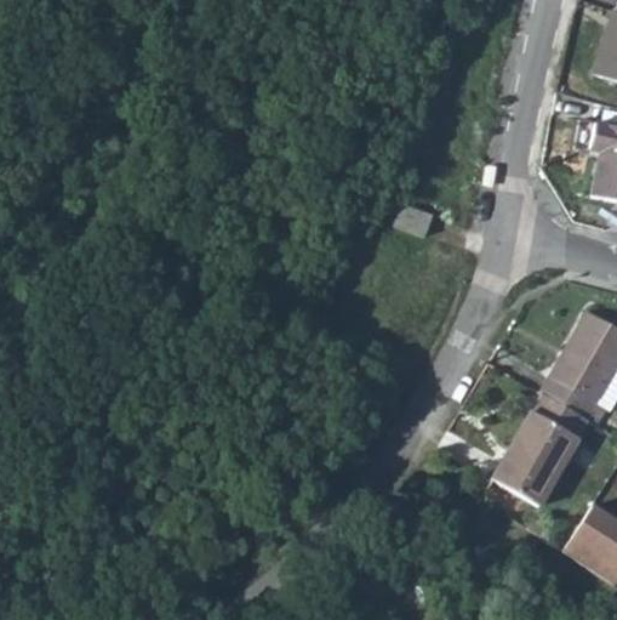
[(616,21),(611,20),(593,84),(616,90),(616,21)]
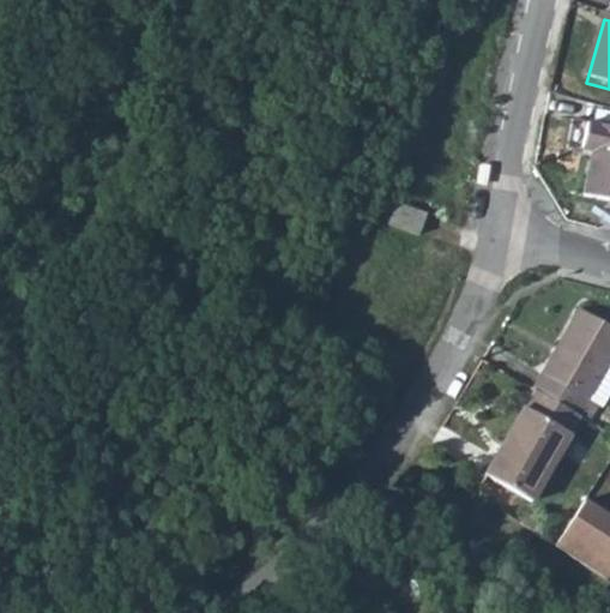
[(609,130),(584,126),(579,152),(591,154),(583,197),(585,198),(609,202),(609,130)]
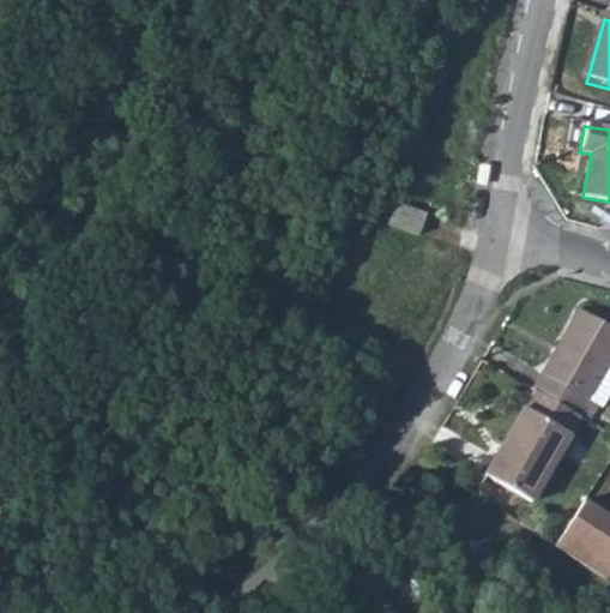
[(429,214),(400,203),(392,223),(422,234),(429,214)]
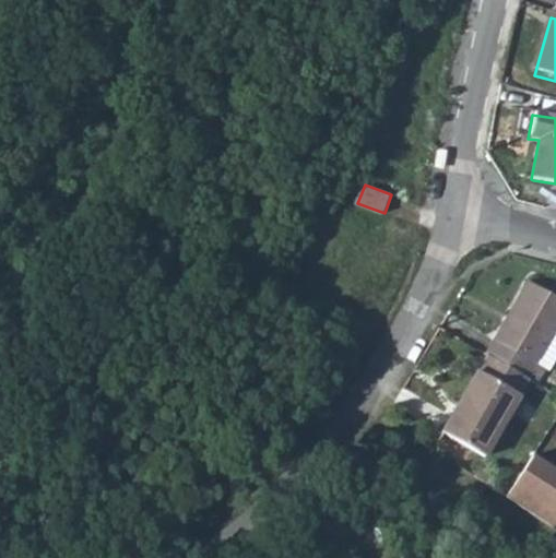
[(555,297),(530,284),(492,355),(532,378),(540,363),(555,333),(555,297)]
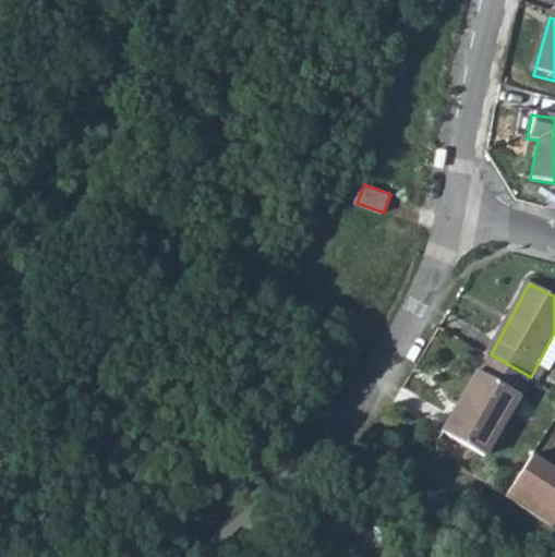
[(554,333),(539,362),(547,367),(553,370),(554,367),(554,333)]
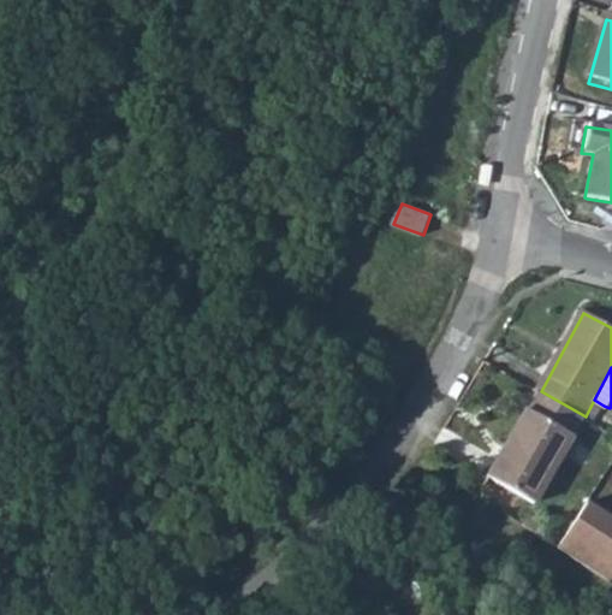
[(586,417),(541,391),(494,475),(538,501),(586,417)]
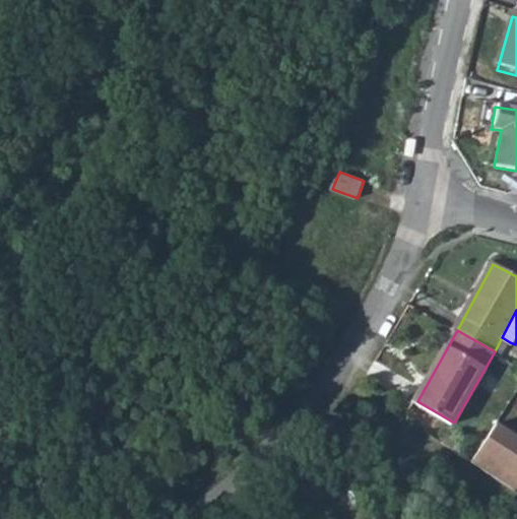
[(502,337),(495,351),(503,355),(510,342),(502,337)]
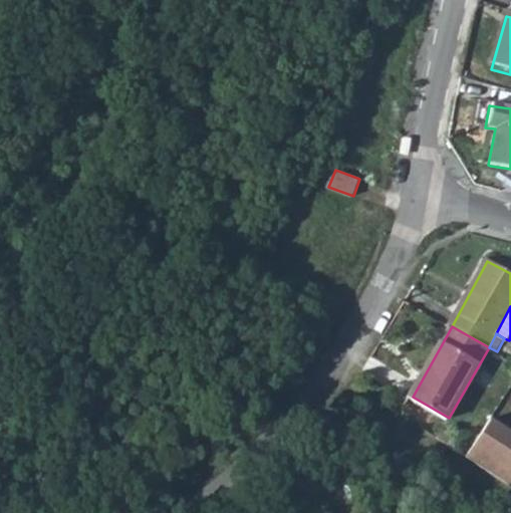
[(510,430),(493,418),(468,456),(510,483),(510,430)]
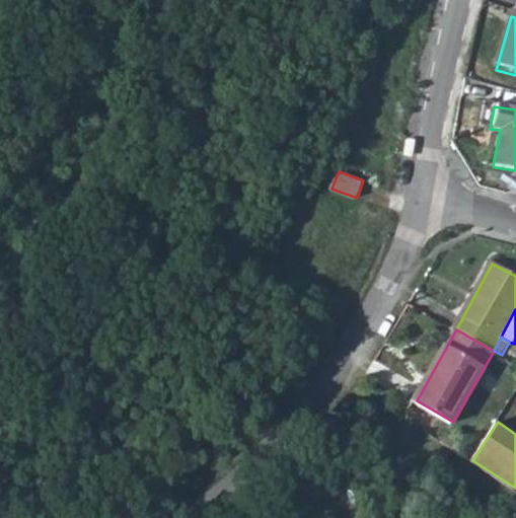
All buildings are outlined.
